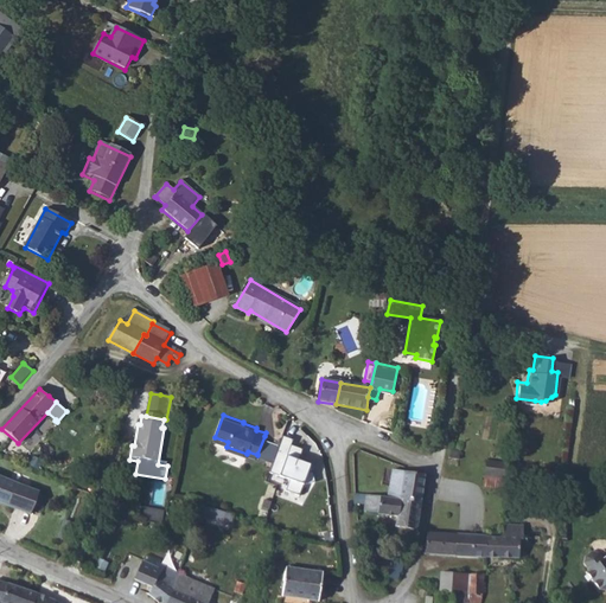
[(288,487),(300,492),(306,481),(318,478),(314,461),(301,456),(305,446),(293,441),(294,436),(285,432),(275,460),(272,468),(291,476),(288,487)]
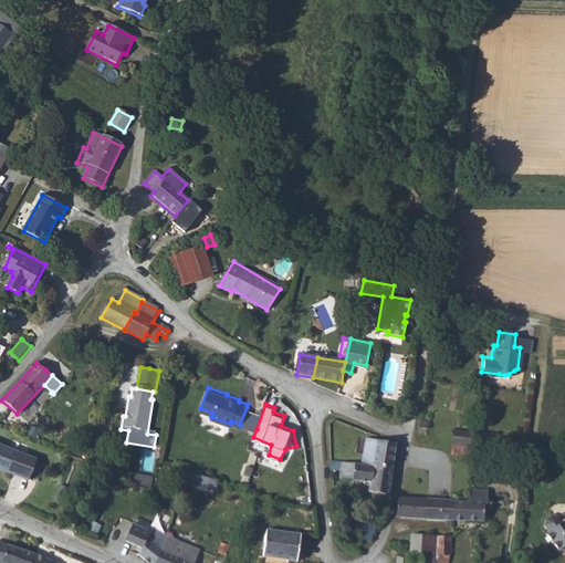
[(262,413),(247,407),(240,424),(257,429),(262,413)]
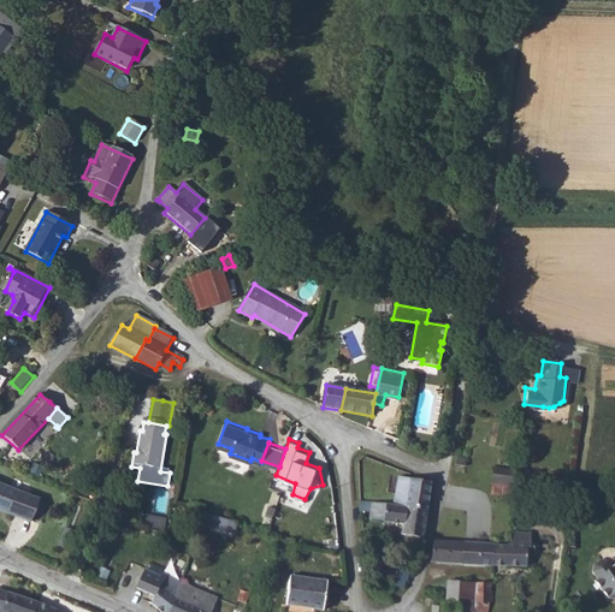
[(513,468),(492,468),(491,481),(512,481),(513,468)]
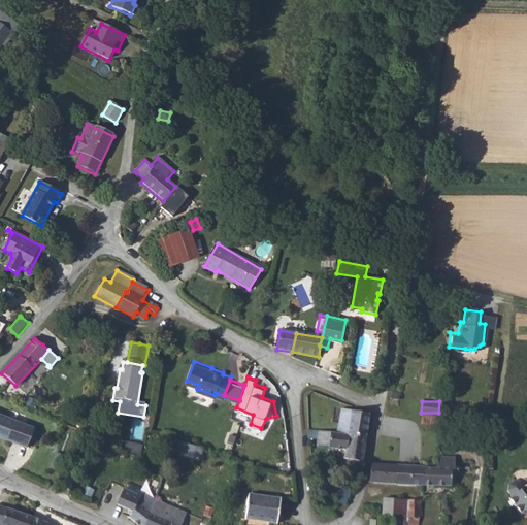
[(368,412),(341,407),(338,432),(364,436),(368,412)]
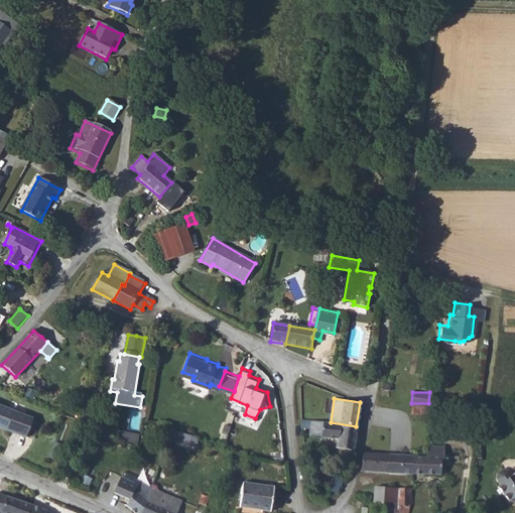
[(18,412),(0,404),(0,427),(10,431),(18,412)]
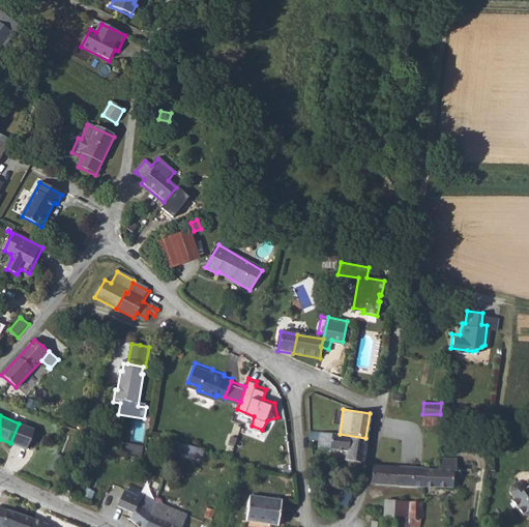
[(34,429),(19,423),(10,443),(27,449),(28,446),(34,448),(40,433),(33,430),(34,429)]
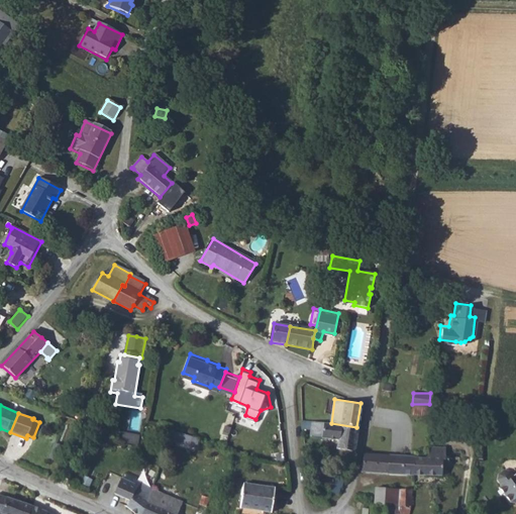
[(302,419),(301,429),(310,431),(312,420),(302,419)]
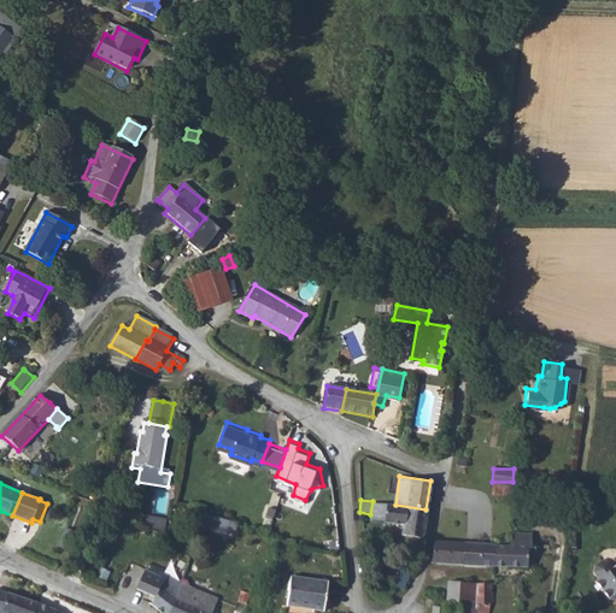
[(373,501),(370,514),(370,517),(385,519),(387,504),(373,501)]
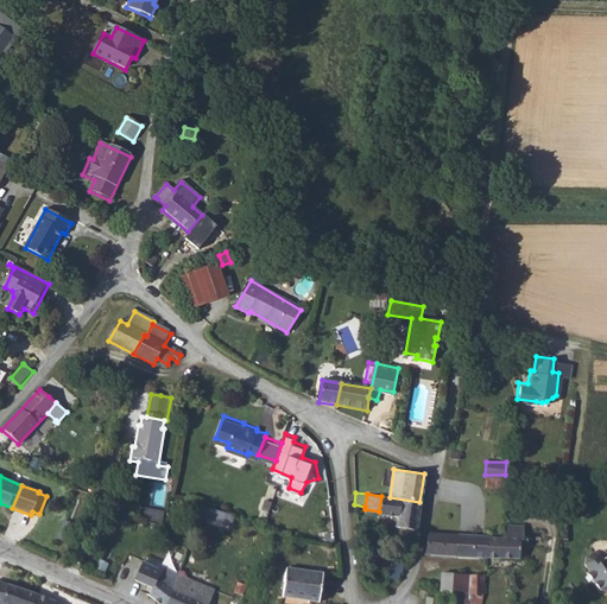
[(381,496),(379,512),(396,516),(394,526),(400,528),(400,536),(412,539),(417,523),(419,502),(390,497),(381,496)]
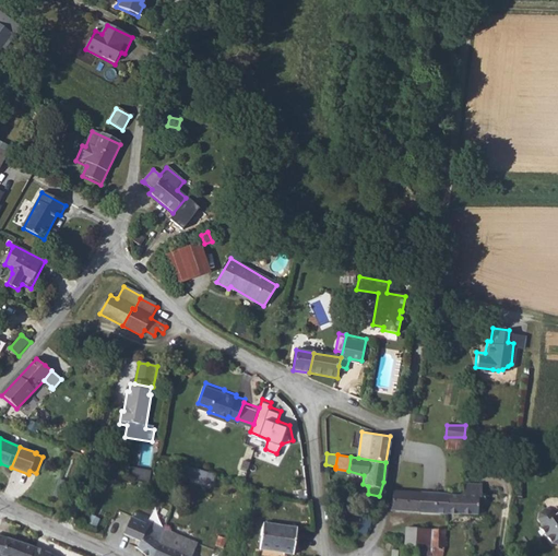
[(214,481),(217,470),(185,461),(181,471),(214,481)]
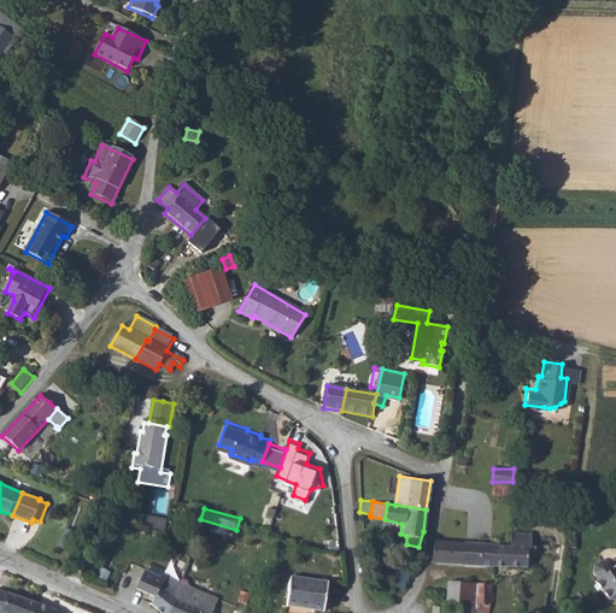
[(492,563),(528,563),(528,550),(535,550),(535,540),(533,540),(532,530),(517,530),(506,541),(494,542),(492,563)]
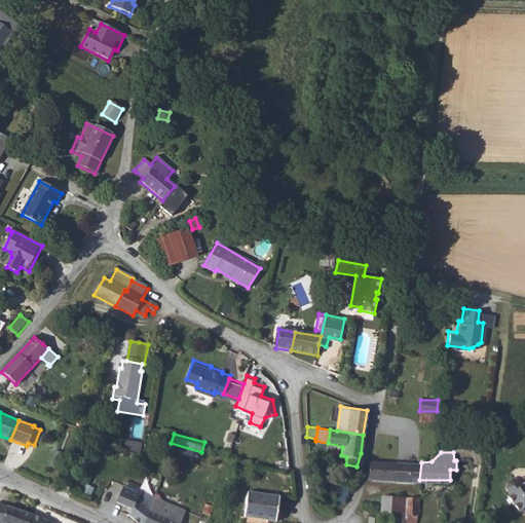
[(382,478),(383,460),(370,459),(368,477),(382,478)]
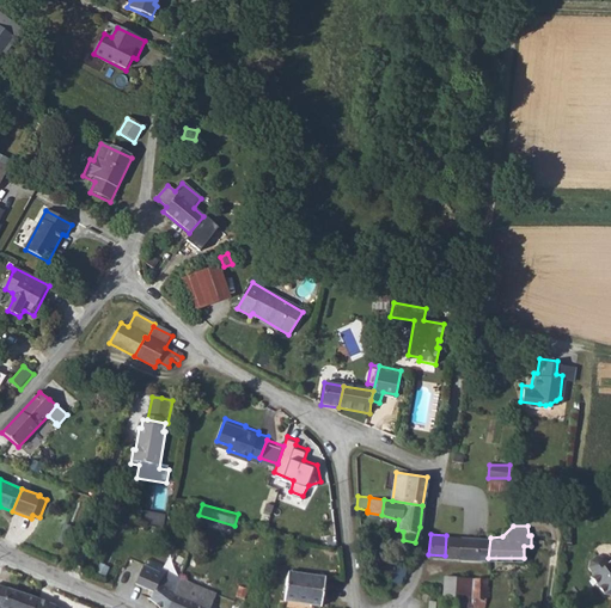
[(460,536),(446,535),(445,556),(459,557),(460,536)]
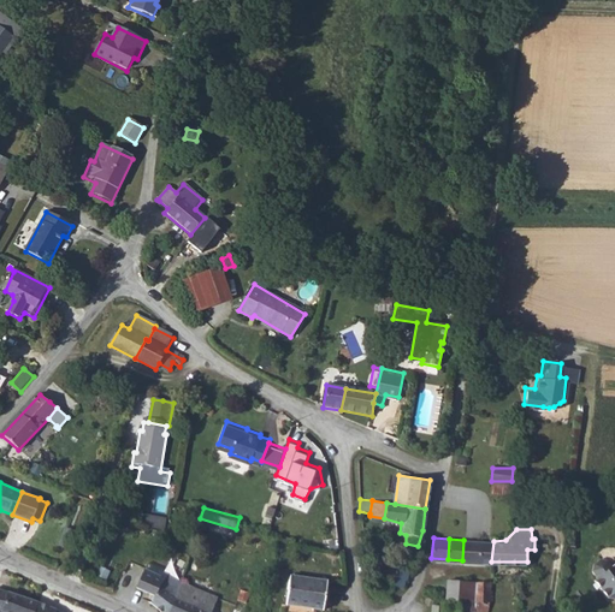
[(479,541),(463,540),(462,560),(478,562),(479,541)]
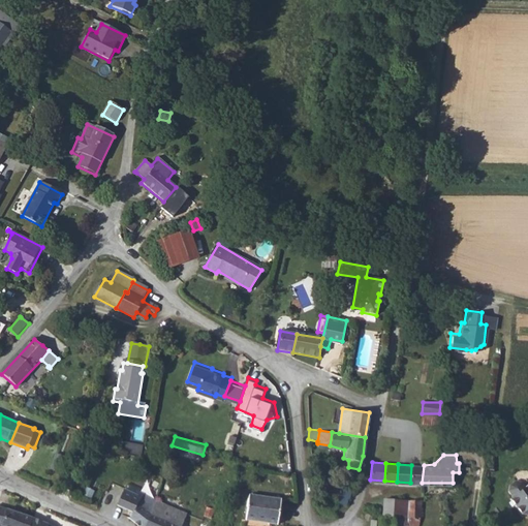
[(410,483),(422,483),(424,465),(411,465),(410,483)]
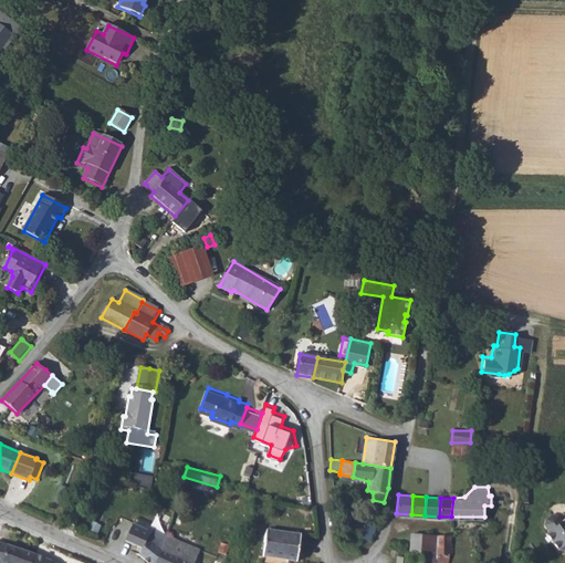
[(557,510),(551,509),(545,512),(545,520),(550,525),(546,528),(558,544),(563,543),(564,543),(564,513),(561,515),(557,510)]
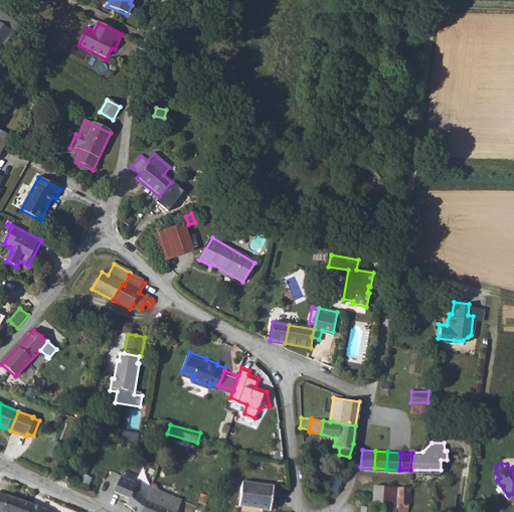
[(139,478),(124,471),(121,479),(134,487),(138,481),(139,478)]
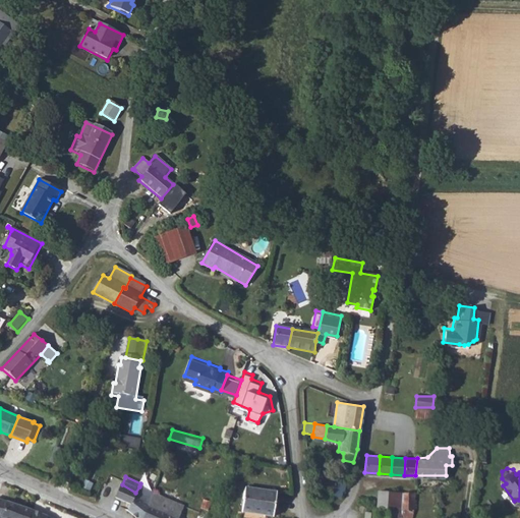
[(130,505),(128,511),(138,517),(141,517),(153,494),(154,491),(139,486),(135,493),(122,484),(116,498),(130,505)]
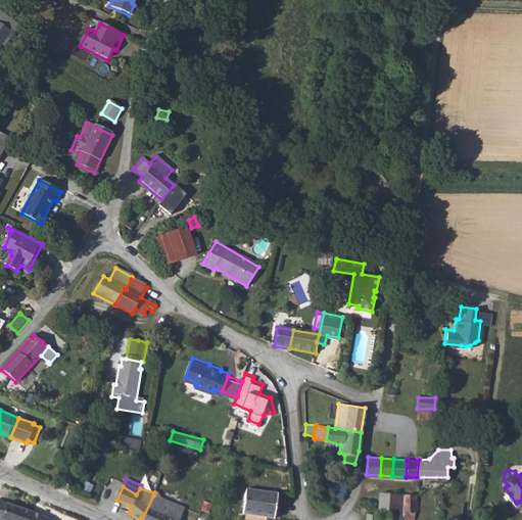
[(278,497),(247,490),(242,513),(274,519),(278,497)]
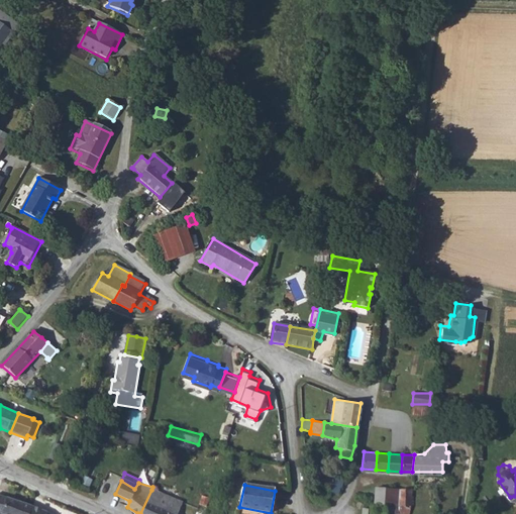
[(398,512),(398,505),(399,488),(383,487),(383,492),(383,502),(383,512),(398,512)]
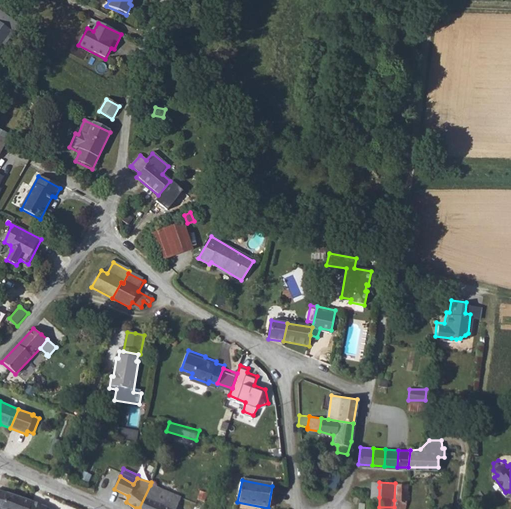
[(394,500),(407,501),(407,483),(395,483),(394,500)]
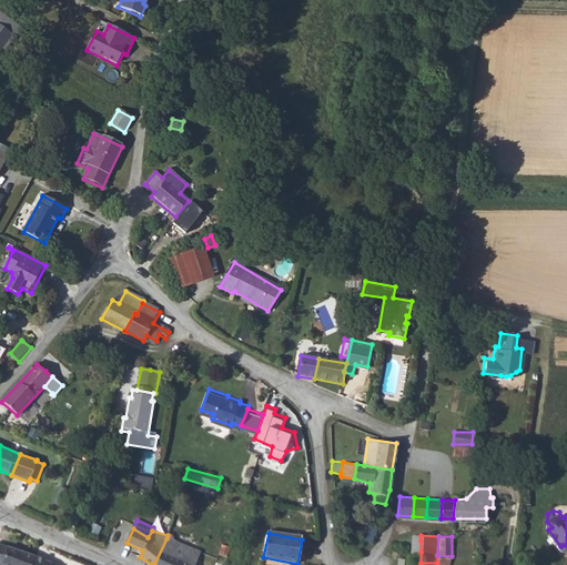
[(166,538),(154,564),(193,564),(195,562),(191,561),(194,554),(170,544),(172,541),(166,538)]
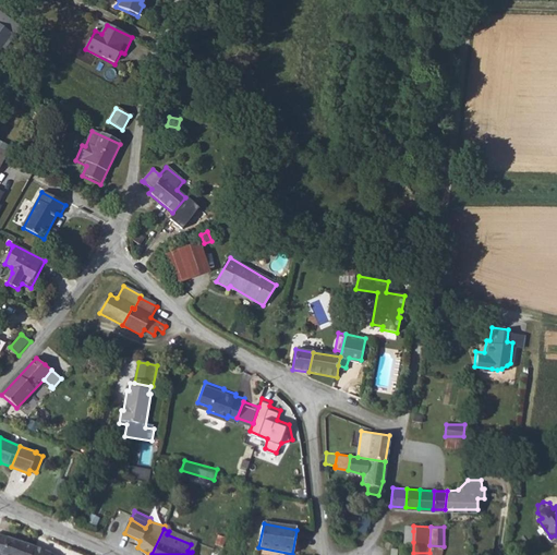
[(31,554),(34,546),(0,533),(0,554),(31,554)]
